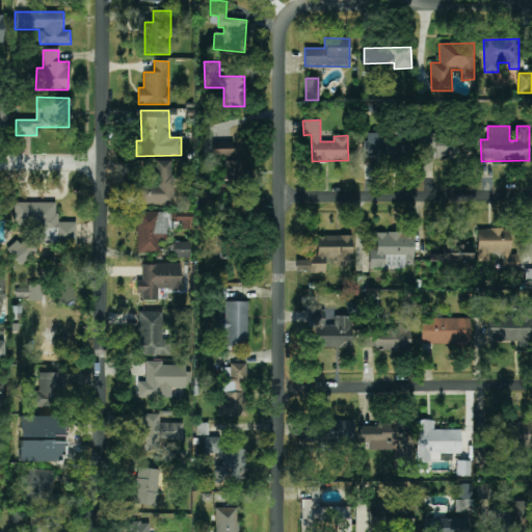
[(365,160),(409,160),(410,139),(382,139),(382,133),(366,133),(365,160)]
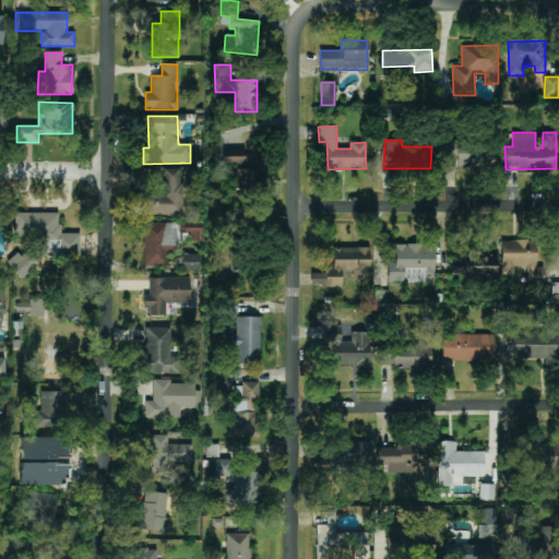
[(443,167),(474,167),(474,141),(442,142),(443,167)]
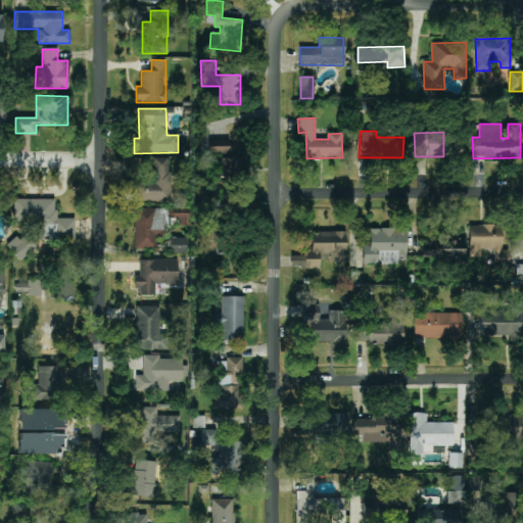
[(207,154),(229,155),(230,140),(208,139),(207,154)]
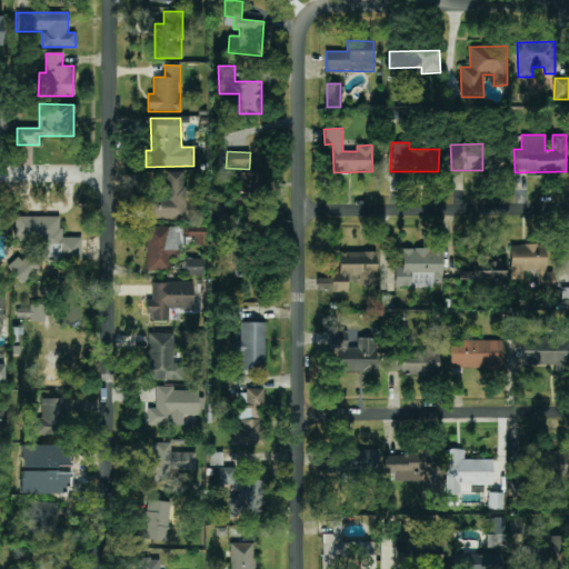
[(186,172),(167,171),(166,197),(147,197),(146,219),(185,220),(186,172)]
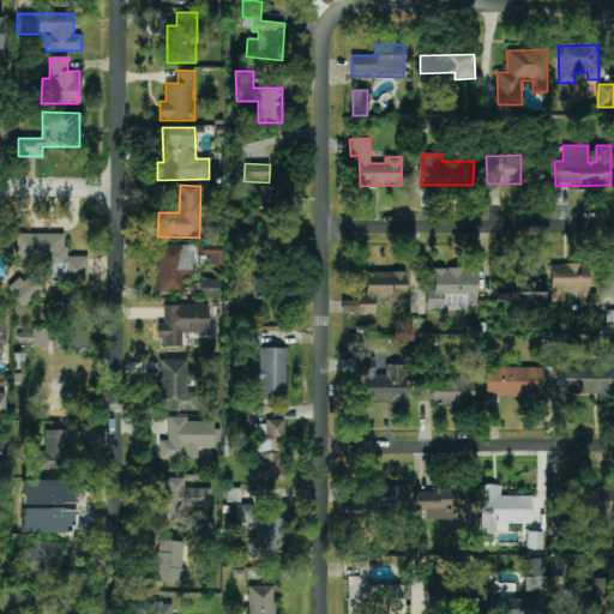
[(274,186),(258,186),(257,208),(272,208),(274,186)]
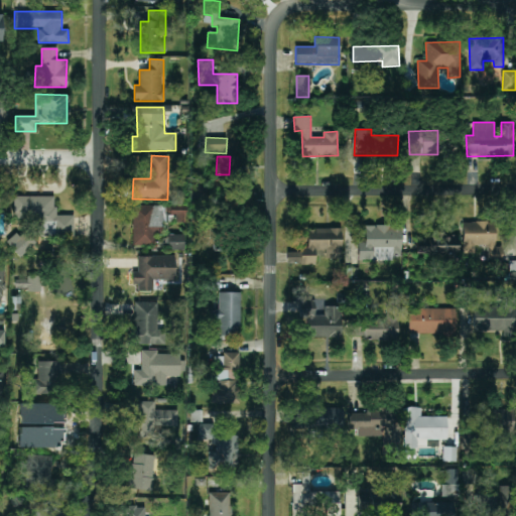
[(55,197),(14,197),(14,219),(33,219),(33,236),(74,236),(74,216),(55,216),(55,197)]
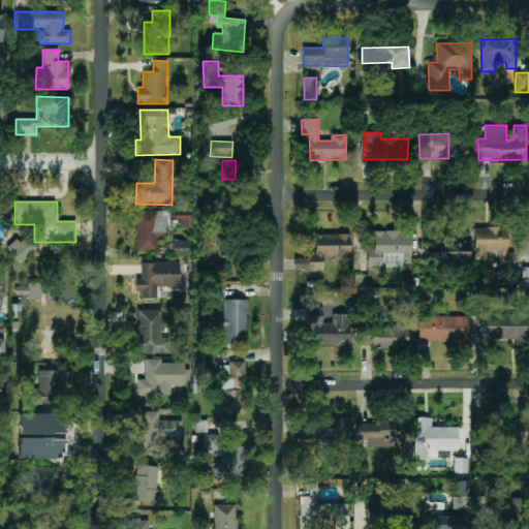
[(175,219),(180,219),(181,228),(191,228),(190,210),(174,212),(175,219)]
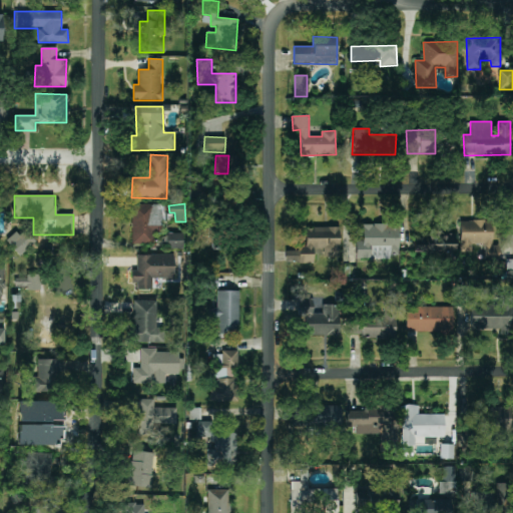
[(131,244),(154,244),(154,232),(163,233),(163,204),(132,204),(131,244)]
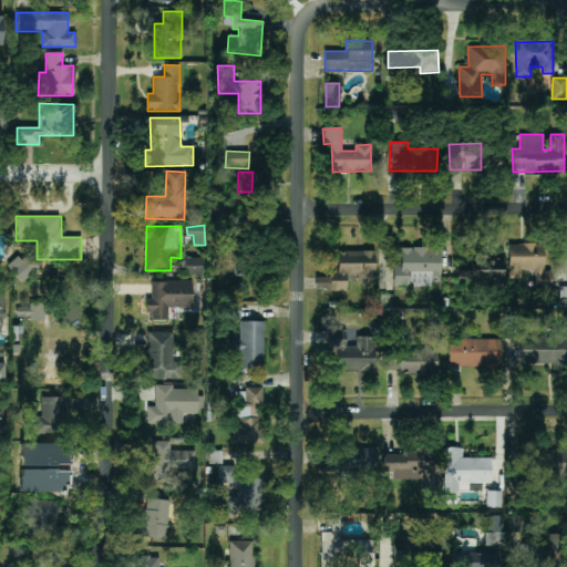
[(544,271),(544,244),(508,244),(509,279),(522,279),(522,270),(535,269),(535,285),(552,285),(552,271),(544,271)]
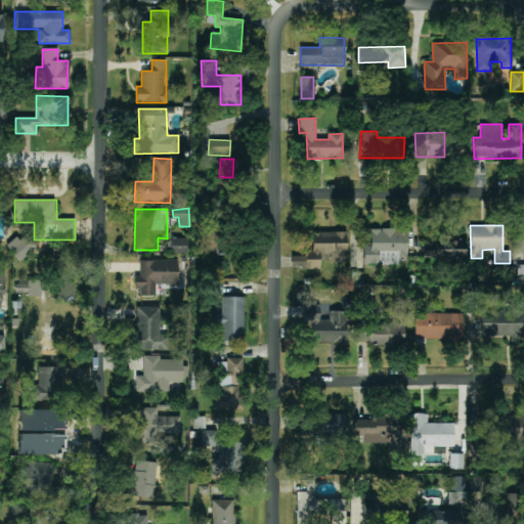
[(407,229),(370,228),(370,246),(363,246),(363,264),(399,265),(399,261),(407,261),(407,229)]
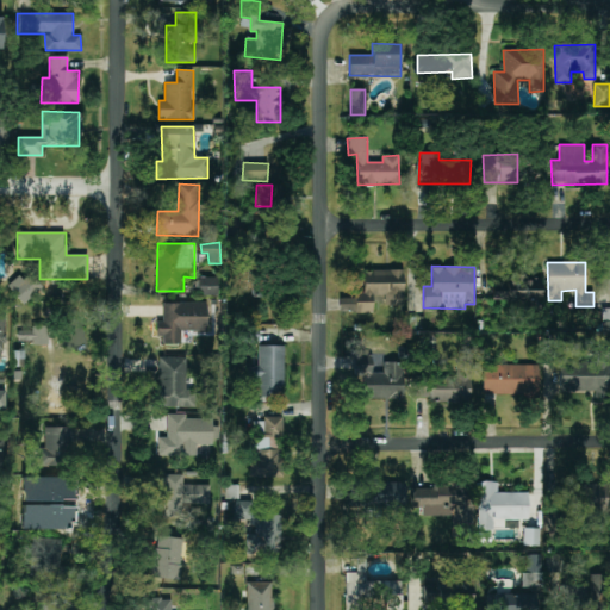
[(403,271),(363,271),(363,293),(355,293),(355,299),(340,299),(340,312),(373,312),(373,302),(383,302),(383,306),(404,306),(403,271)]
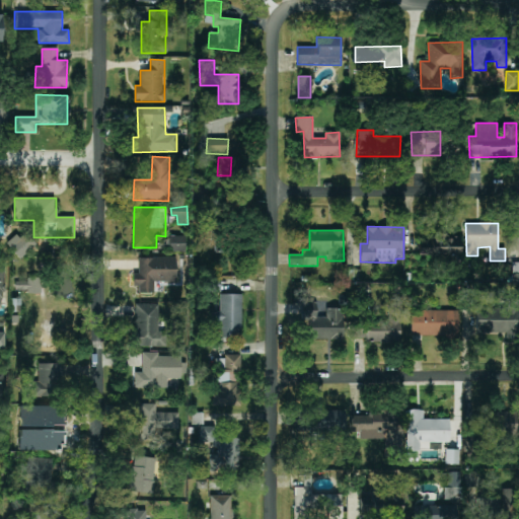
[(6,243),(19,260),(36,244),(26,232),(20,237),(17,234),(6,243)]
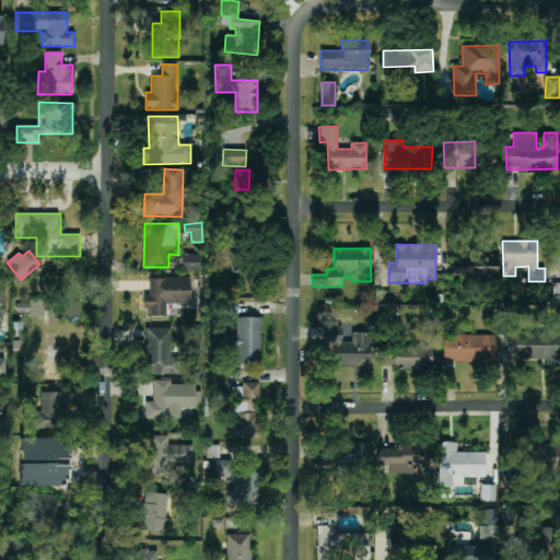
[(497,254),(452,255),(453,281),(497,280),(497,254)]
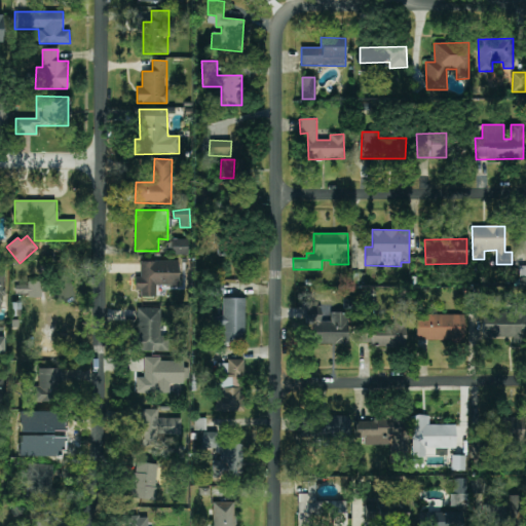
[(189,255),(189,239),(173,239),(172,255),(189,255)]
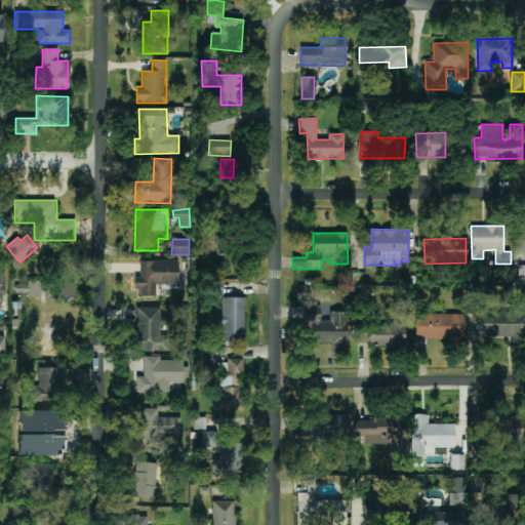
[(178,285),(178,260),(140,260),(140,277),(132,277),(132,290),(140,290),(140,297),(156,296),(156,285),(178,285)]
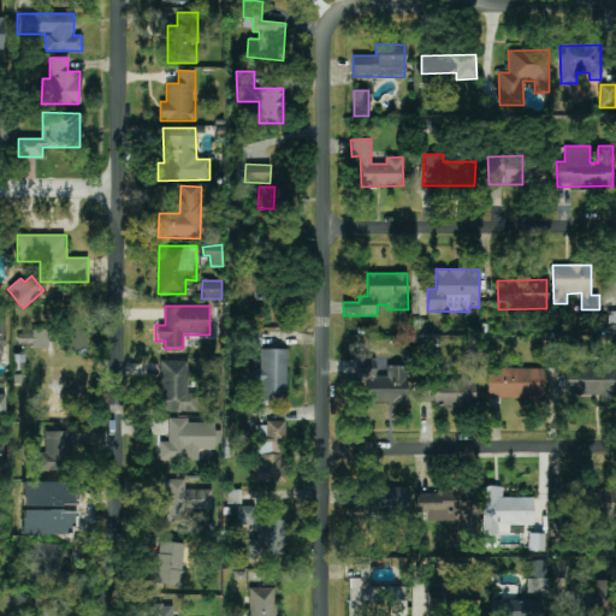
[(48,330),(31,330),(31,333),(18,335),(18,344),(31,344),(33,349),(49,349),(48,330)]
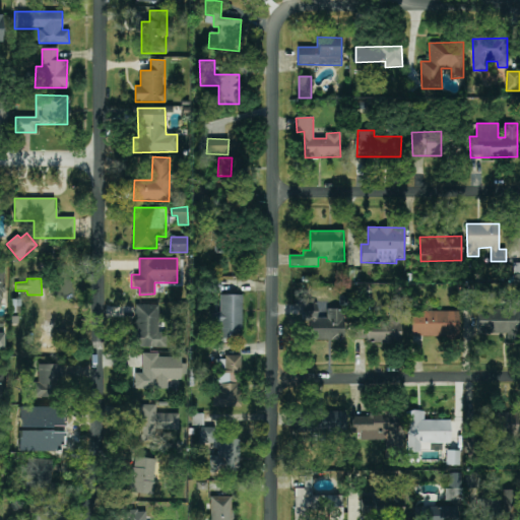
[(242,296),(220,295),(220,313),(210,313),(210,323),(220,323),(219,338),(242,339),(242,296)]
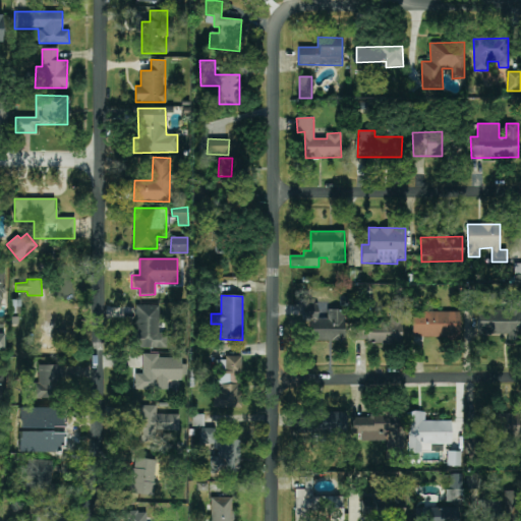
[(478,334),(508,335),(507,340),(520,340),(520,302),(507,301),(507,310),(478,309),(478,334)]
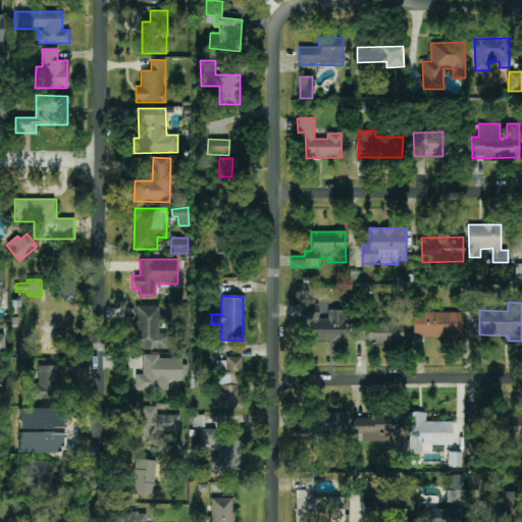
[(136,307),(137,349),(168,348),(167,330),(159,331),(159,306),(136,307)]
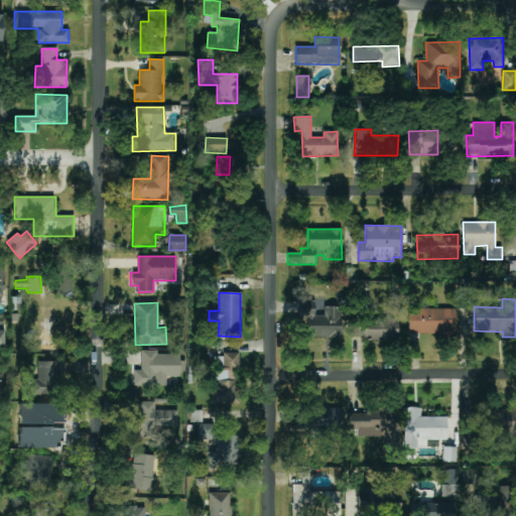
[(457,309),(408,308),(408,334),(456,335),(457,309)]
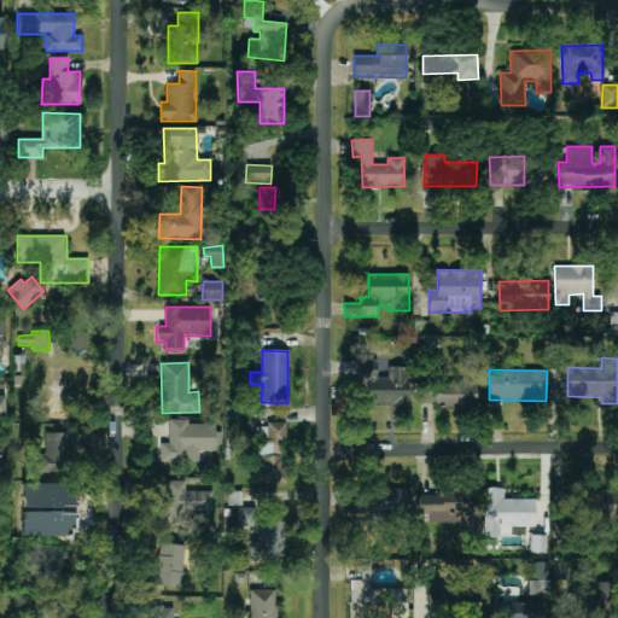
[(161,461),(199,462),(199,450),(217,452),(219,425),(187,424),(188,420),(170,420),(169,444),(161,443),(161,461)]
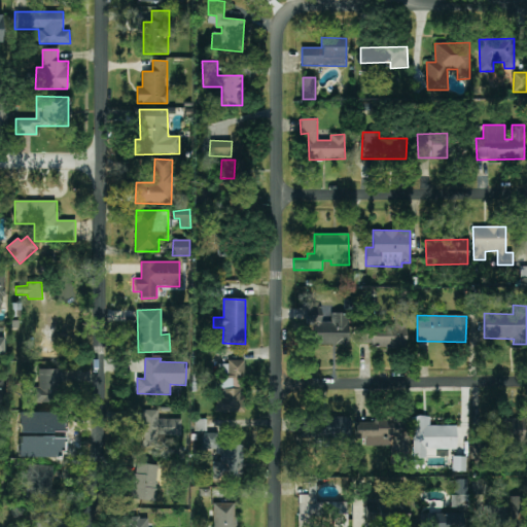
[(216,413),(243,414),(244,361),(221,361),(221,389),(216,389),(216,413)]
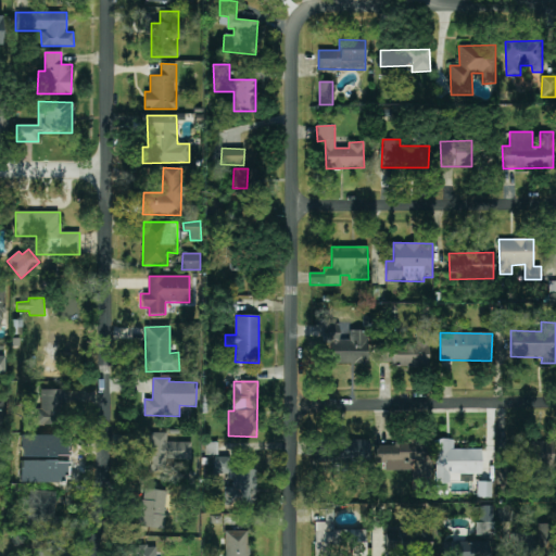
[(34,408),(34,425),(66,425),(66,390),(40,390),(40,408),(34,408)]
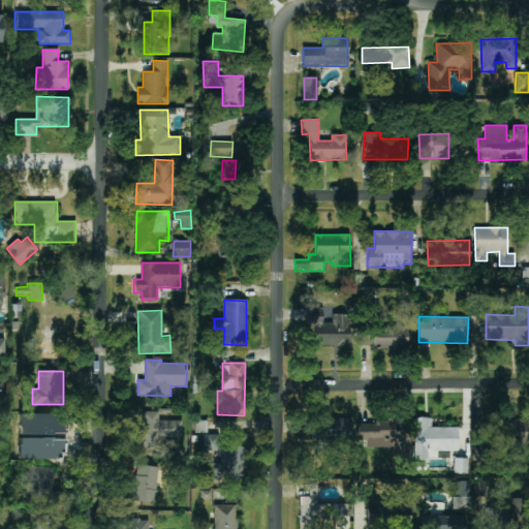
[(139,447),(159,447),(159,437),(183,437),(183,421),(159,421),(159,412),(143,412),(143,423),(141,423),(139,447)]
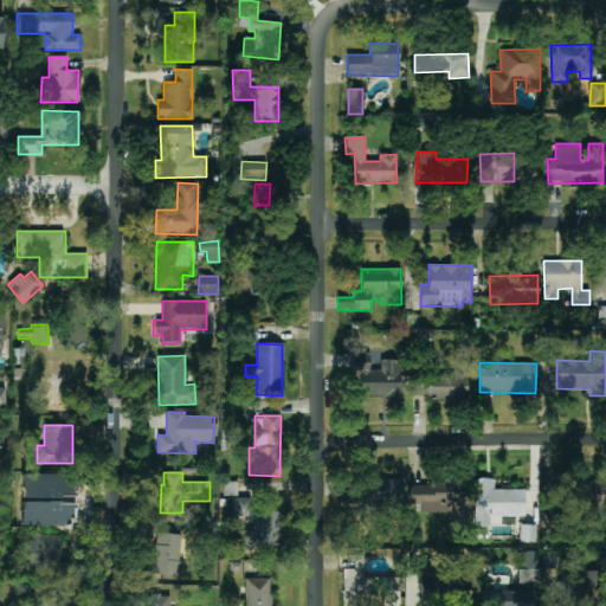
[(401,510),(401,481),(362,479),(362,509),(401,510)]
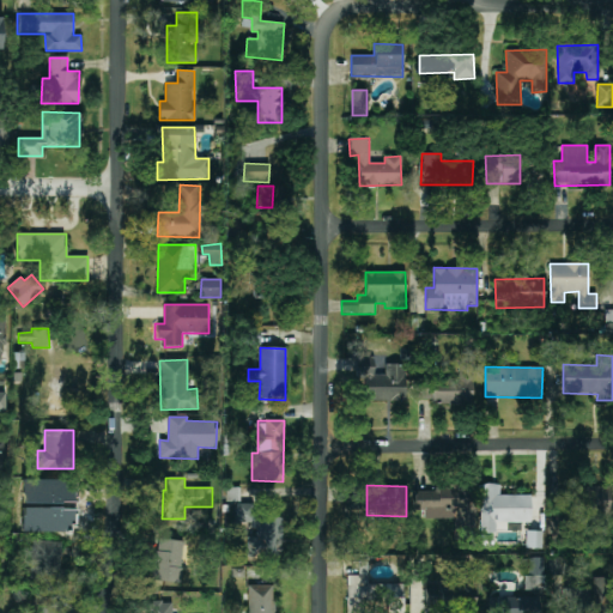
[(501,496),(501,485),(480,485),(480,533),(507,532),(507,523),(532,522),(530,495),(501,496)]
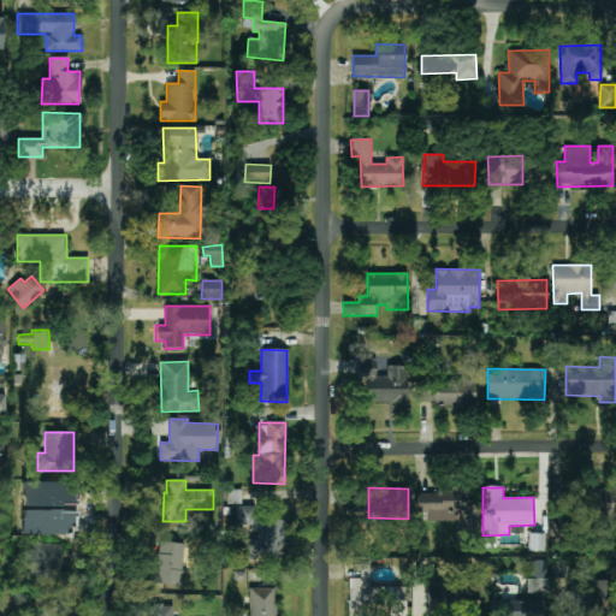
[(70,533),(70,513),(70,489),(41,489),(41,501),(34,501),(34,533),(70,533)]
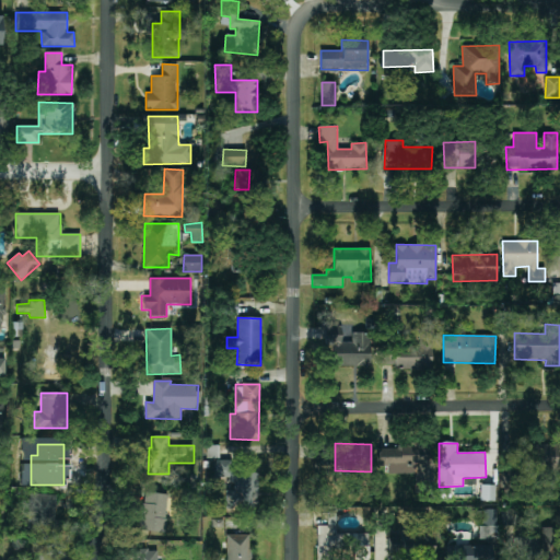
[(558,474),(559,445),(522,444),(522,474),(558,474)]
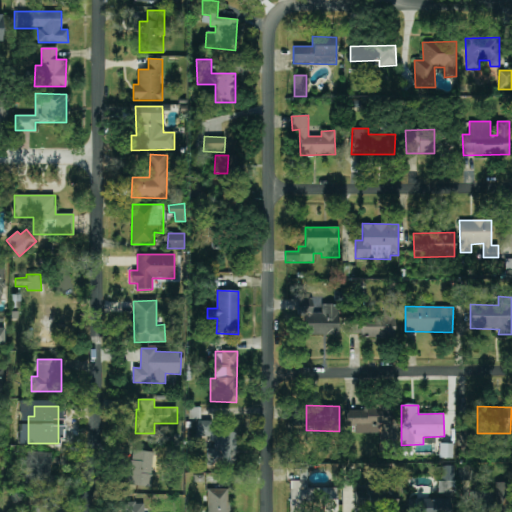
[(355,433),(379,433),(380,409),(345,409),(345,426),(355,426),(355,433)]
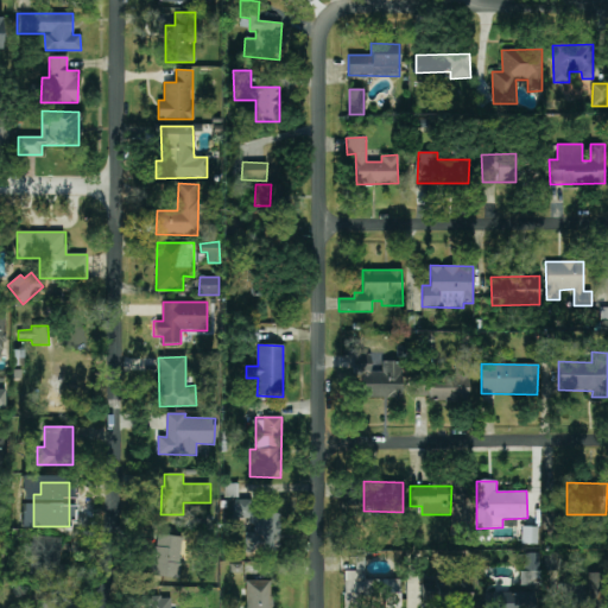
[(253,500),(234,500),(234,518),(252,519),(253,500)]
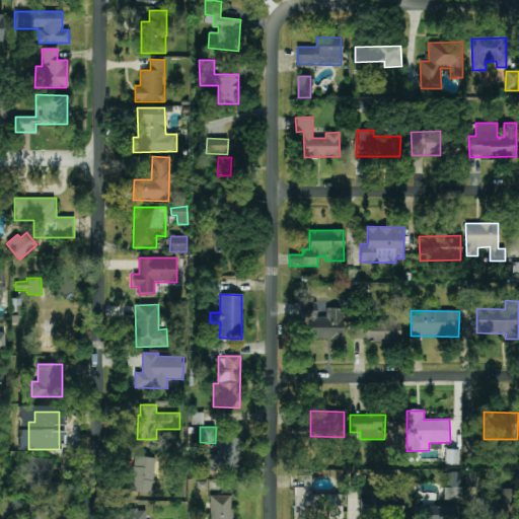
[(240,439),(218,438),(217,454),(210,454),(209,470),(239,471),(240,439)]
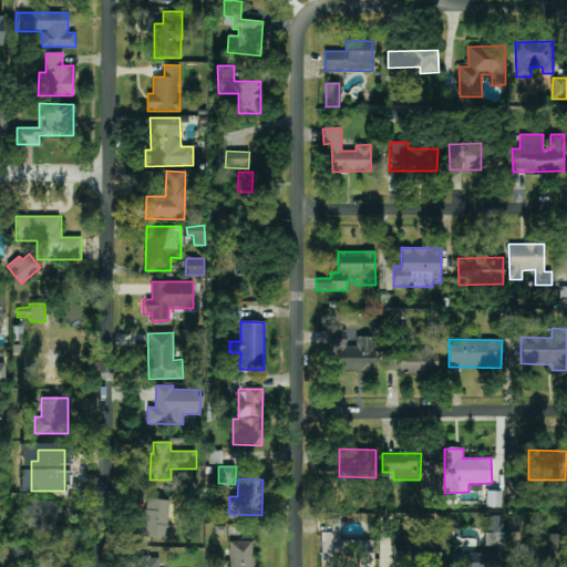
[(502,507),(503,492),(487,492),(486,507),(502,507)]
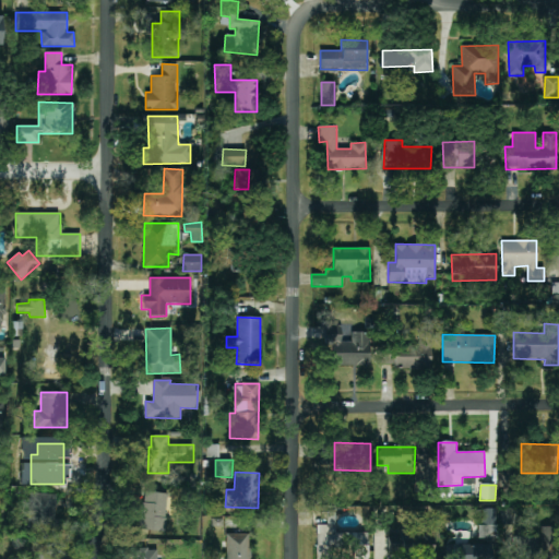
[(140,530),(165,532),(169,494),(144,491),(140,530)]
